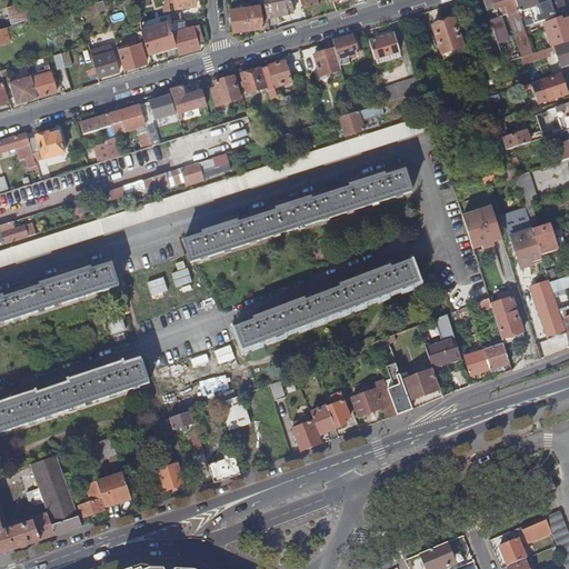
[(295,11),(291,0),(262,0),(267,18),(295,11)]
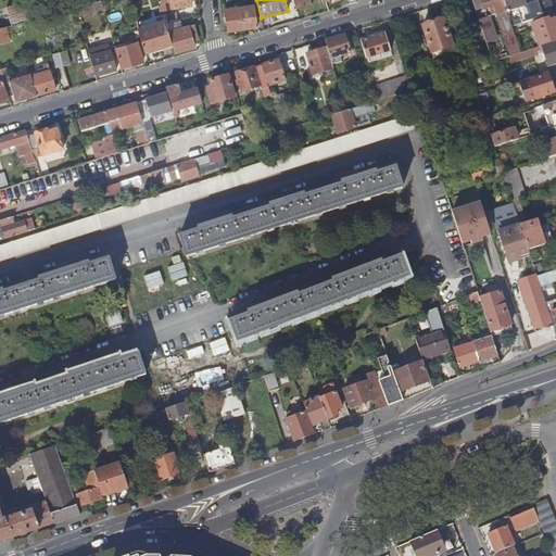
[(313,4),(311,0),(293,0),(297,9),(313,4)]
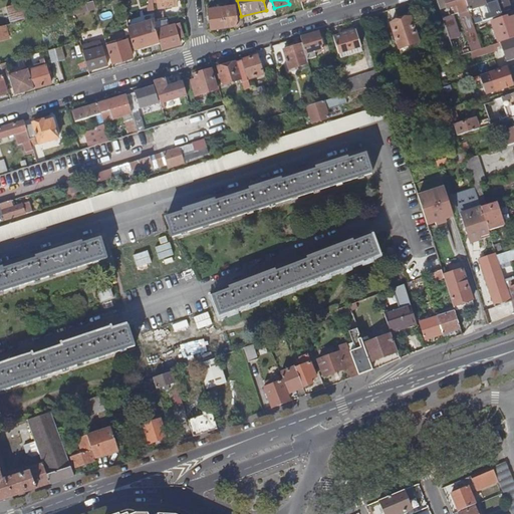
[(444,0),(436,0),(438,4),(440,10),(447,8),(444,0)]
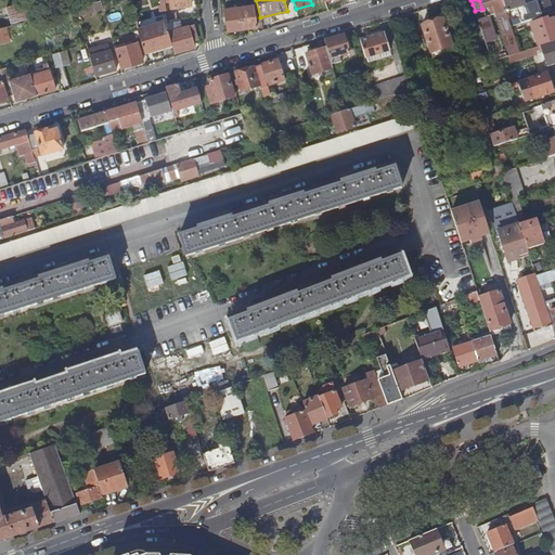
[(502,0),(479,0),(482,9),(486,16),(489,16),(493,14),(507,56),(508,56),(520,52),(512,27),(506,13),(502,0)]
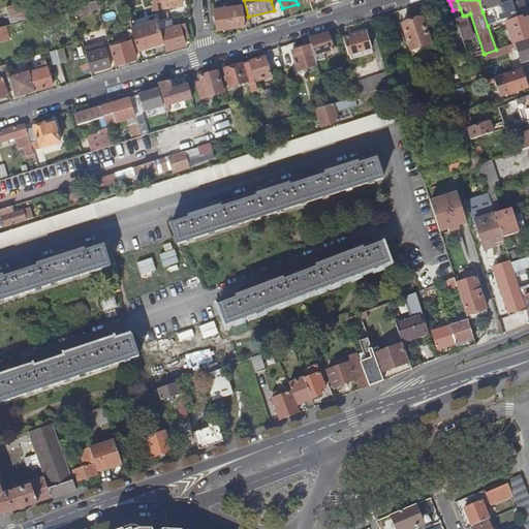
[(478,0),(483,12),(486,11),(485,10),(487,9),(487,10),(493,9),(497,23),(506,20),(517,16),(516,13),(526,10),(523,1),(522,0),(508,0),(509,1),(500,4),(498,0),(478,0)]
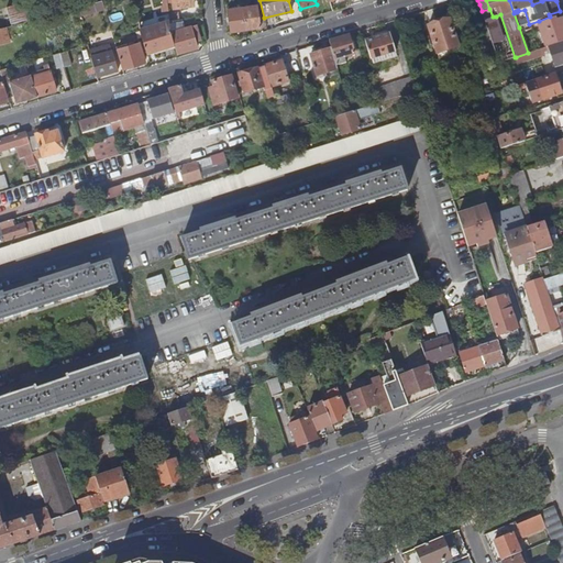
[(30,21),(24,2),(7,7),(12,25),(30,21)]
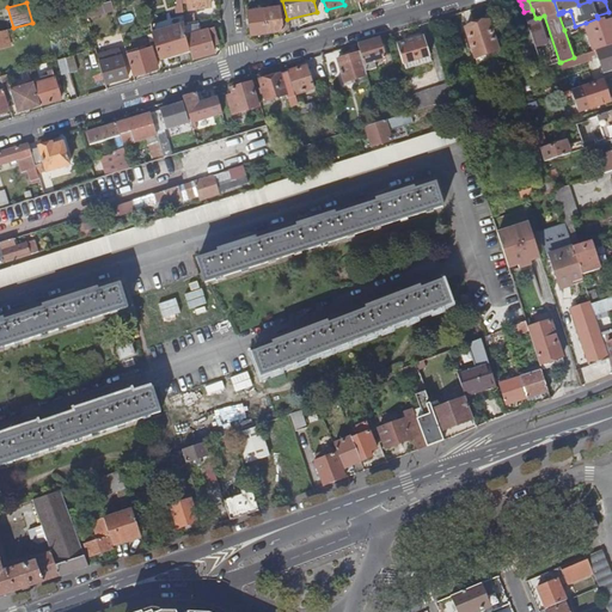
[(104,13),(102,4),(93,6),(96,14),(104,13)]
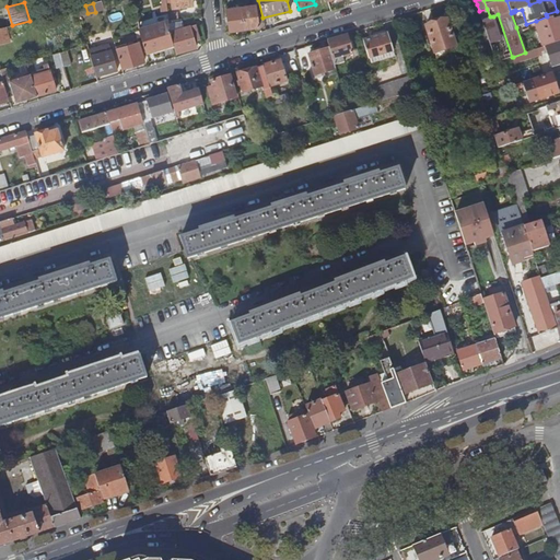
[(482,20),(477,4),(468,7),(478,36),(480,43),(489,39),(482,20)]
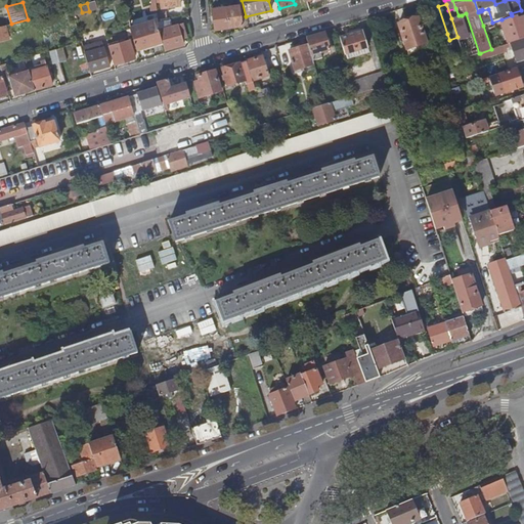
[(82,12),(80,5),(71,7),(73,15),(82,12)]
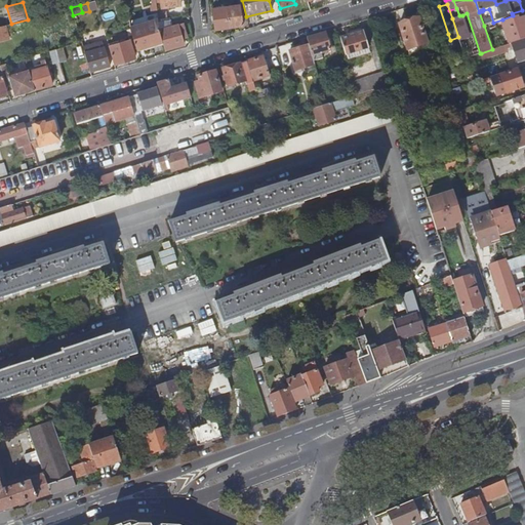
[(243,26),(240,5),(226,7),(229,28),(243,26)]
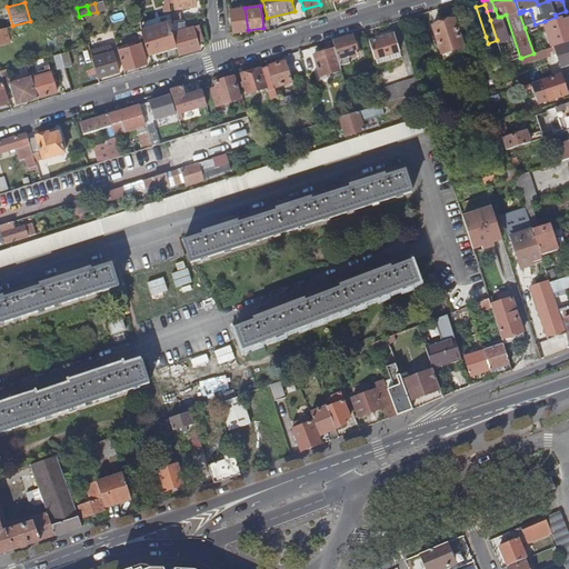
[(248,30),(245,8),(230,10),(233,32),(248,30)]
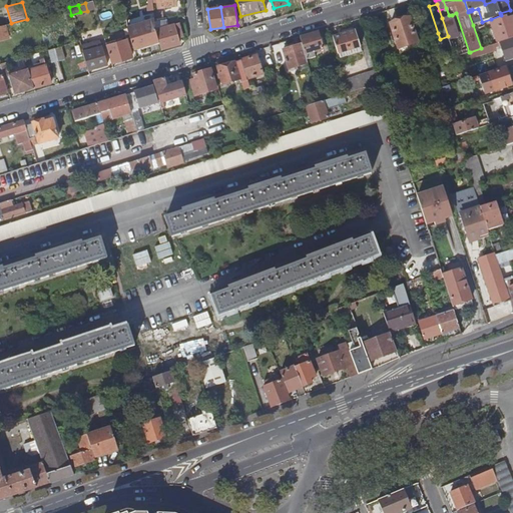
[(167,18),(166,11),(153,13),(154,19),(157,19),(167,18)]
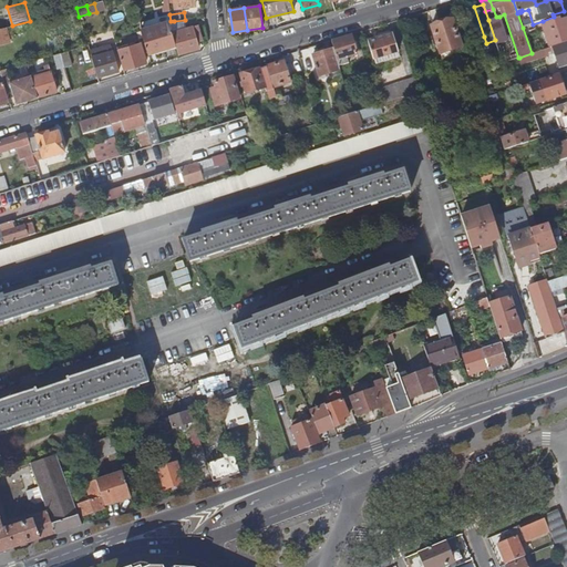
[(173,38),(171,21),(169,14),(169,13),(140,23),(140,30),(147,54),(173,45),(171,38),(173,38)]
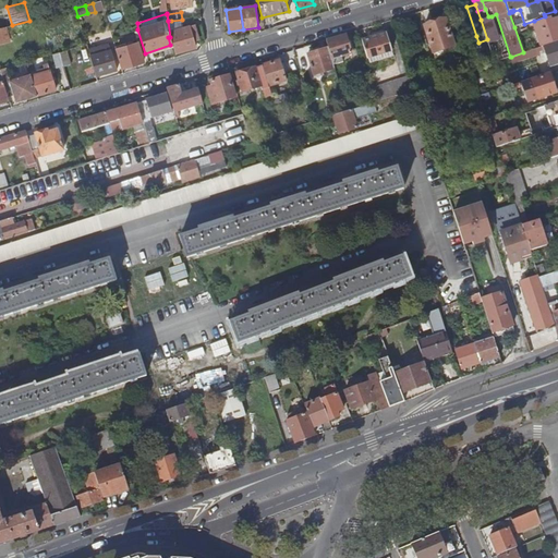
[(488,16),(481,20),(487,39),(488,44),(499,40),(492,16),(488,16)]
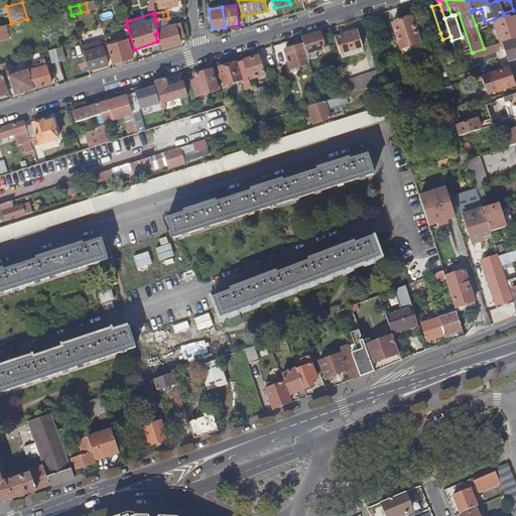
[(411,18),(392,24),(402,55),(421,49),(411,18)]
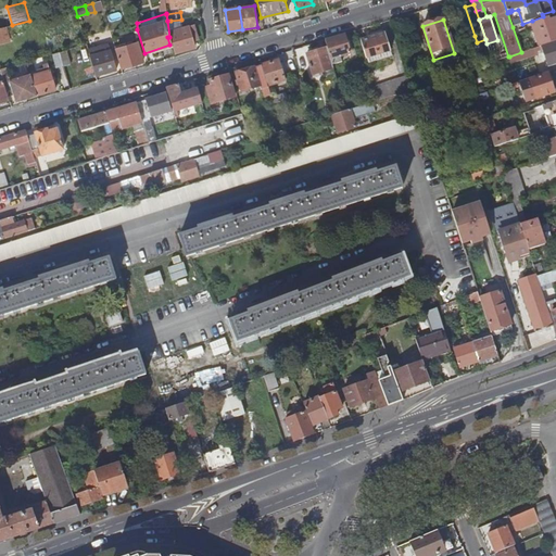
[(532,23),(540,47),(555,40),(555,20),(545,23),(544,20),(532,23)]
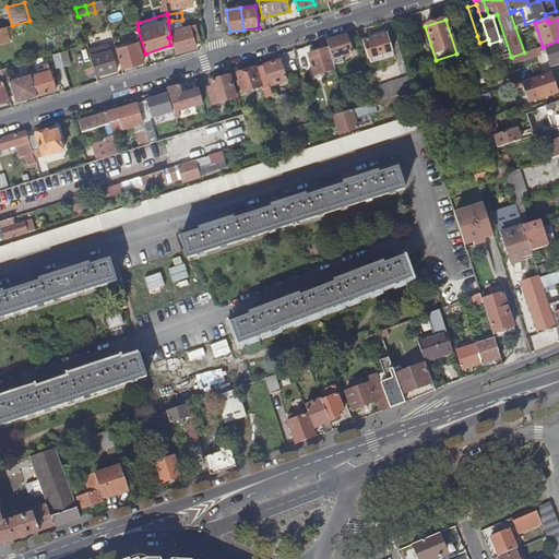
[(198,36),(193,25),(182,28),(181,21),(171,22),(171,21),(168,21),(170,37),(173,45),(175,54),(195,48),(193,38),(198,36)]
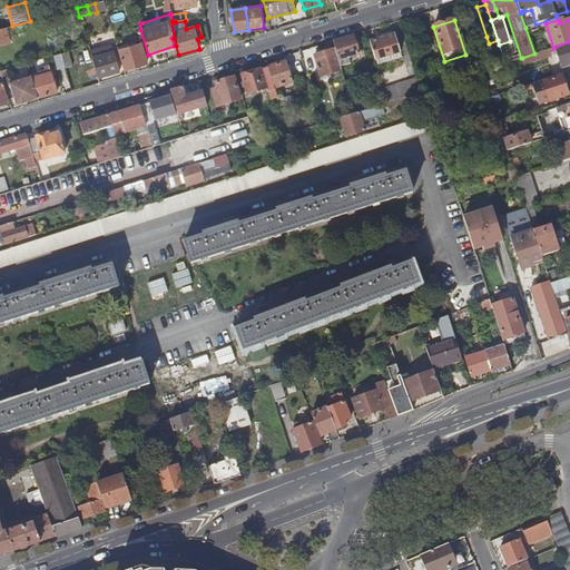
[(0,42),(9,41),(6,28),(0,28),(0,42)]
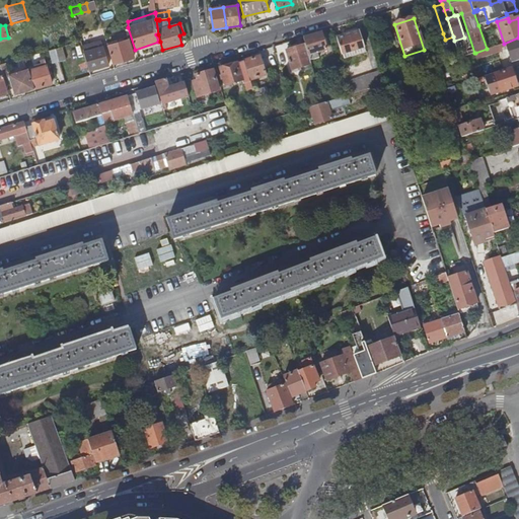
[(337,39),(341,55),(364,48),(357,26),(343,30),(345,35),(337,39)]
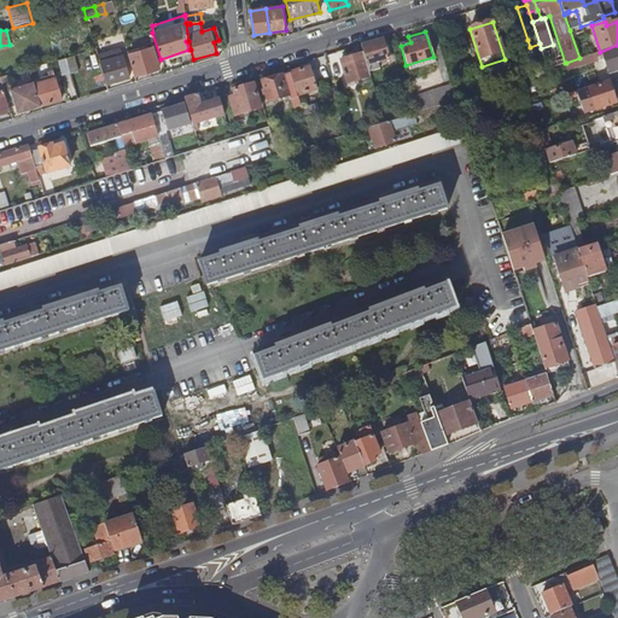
[(383,39),(361,45),(363,54),(369,74),(379,70),(378,64),(389,60),(383,39)]
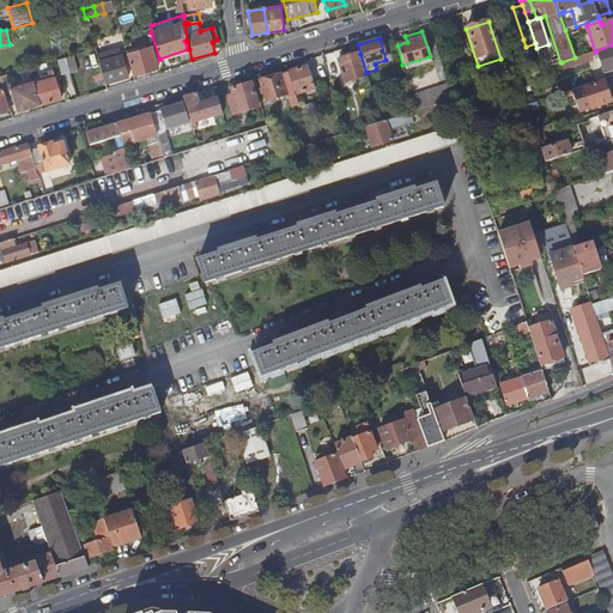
[(515,60),(538,53),(536,48),(535,43),(526,47),(523,40),(519,41),(521,48),(511,52),(515,60)]
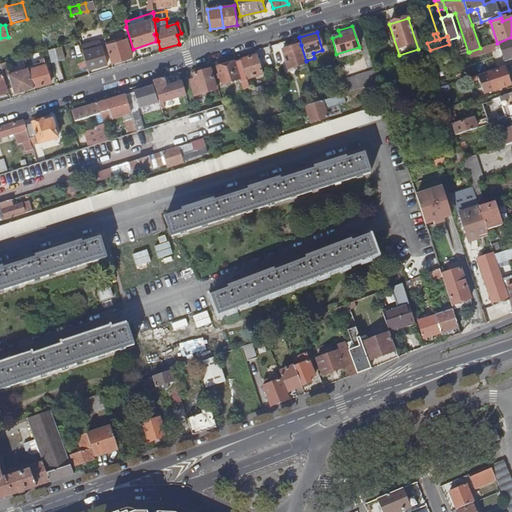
[(480,48),(469,52),(471,57),(500,47),(505,61),(511,58),(511,37),(497,43),(480,48)]
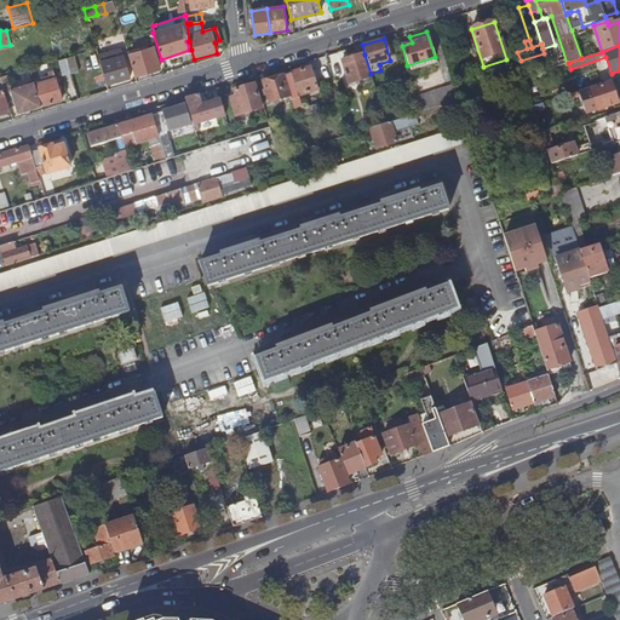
[(121,56),(119,49),(97,56),(98,61),(99,63),(121,56)]
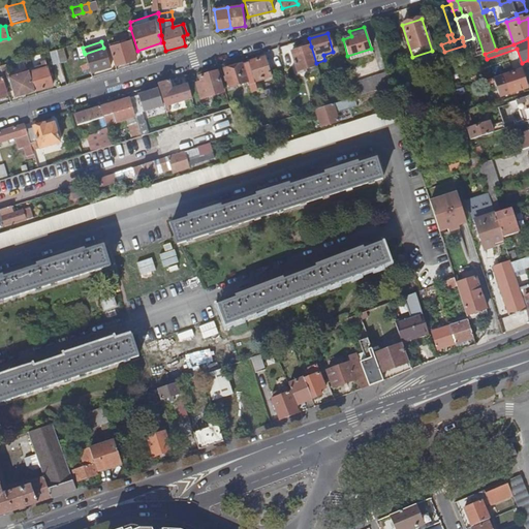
[(135,58),(130,41),(110,48),(115,65),(135,58)]
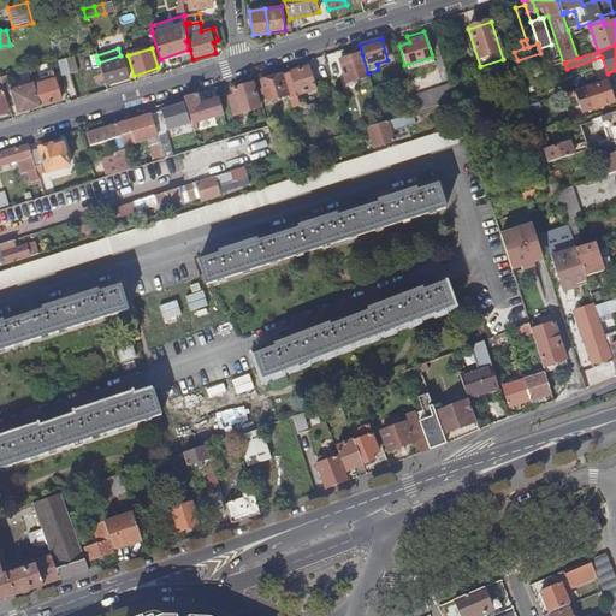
[(516,66),(520,77),(545,69),(540,53),(517,60),(519,66),(516,66)]
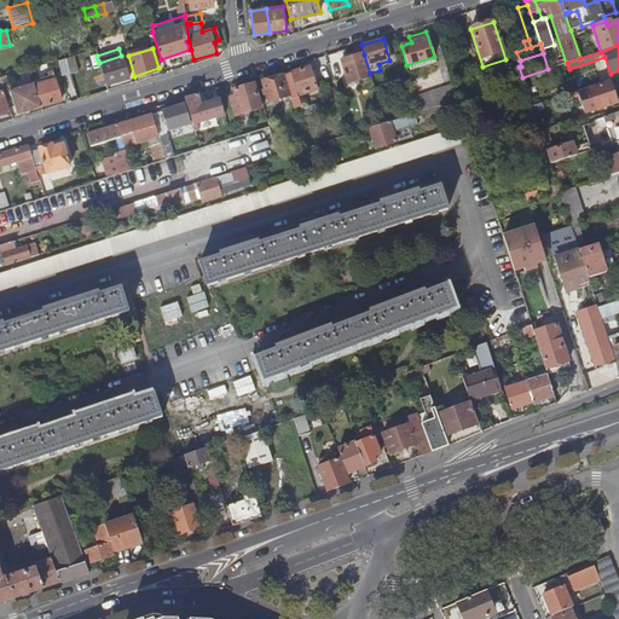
[(370,74),(364,55),(341,62),(347,85),(371,77),(370,74)]
